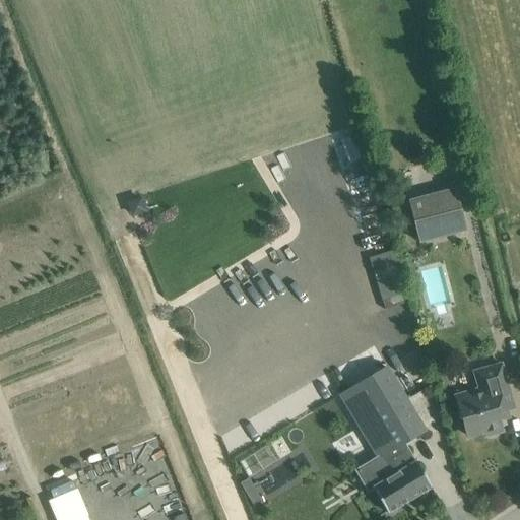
[(465,229),(455,189),(407,201),(417,241),(465,229)]
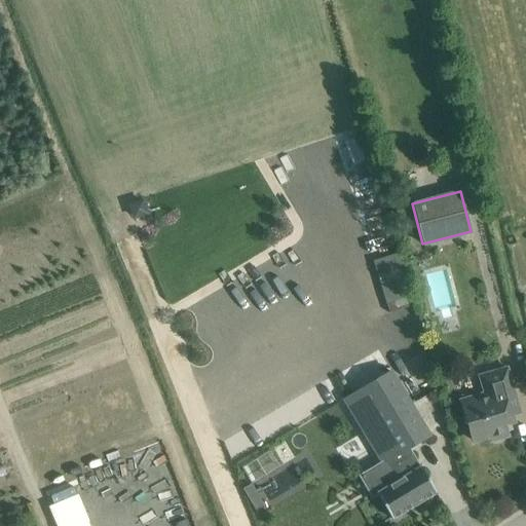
[(375,261),(390,310),(416,302),(401,253),(375,261)]
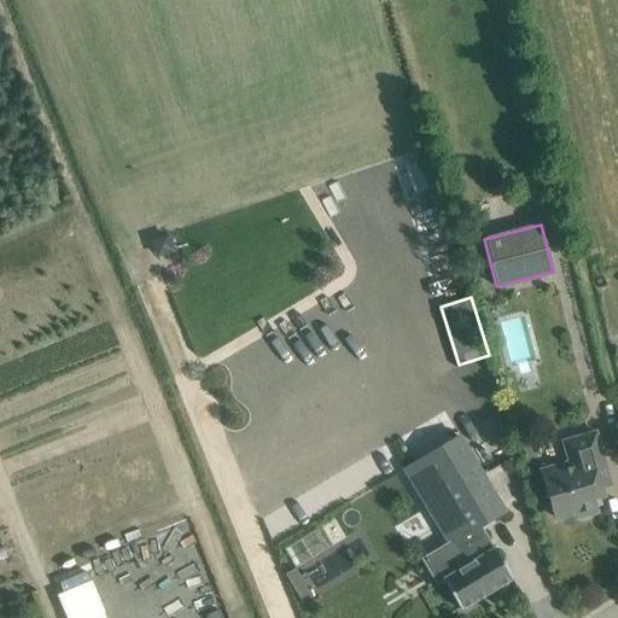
[(610,484),(595,431),(561,441),(567,464),(543,471),(557,516),(592,506),(588,490),(610,484)]
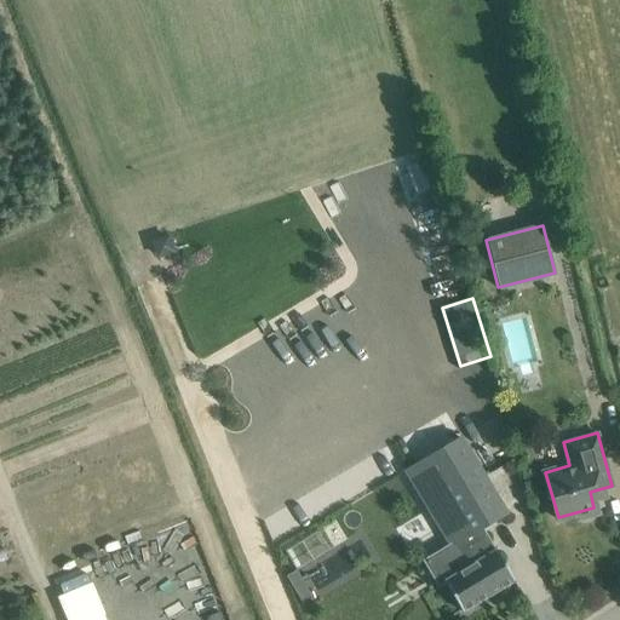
[(460,437),(405,471),(452,546),(461,540),(476,563),(446,581),(446,580),(443,581),(463,613),(464,612),(514,581),(515,581),(495,550),(494,551),(481,529),(506,514),(494,493),(460,437)]
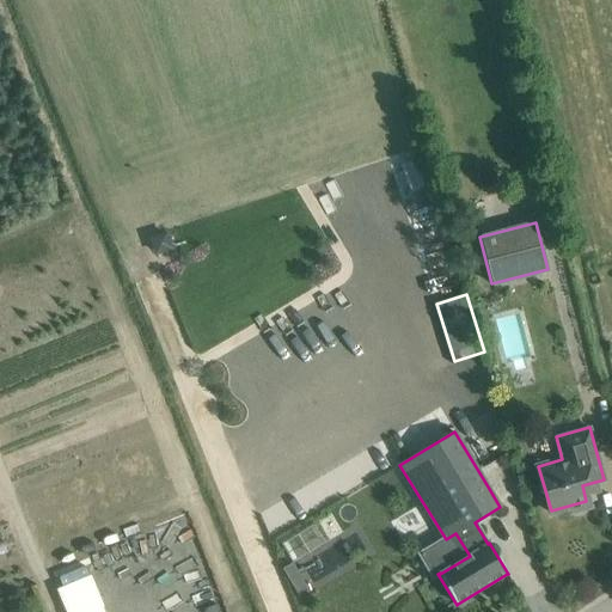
[(292,563),(282,569),(297,594),(307,588),(292,563)]
